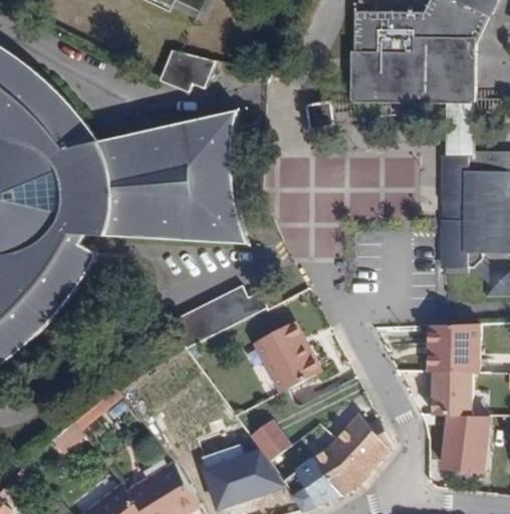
[(462,88),(474,88),(474,45),(475,19),(478,11),(488,16),(495,0),(426,0),(422,9),(352,8),(352,51),(349,51),(349,87),(360,87),(360,92),(462,93),(462,88)]
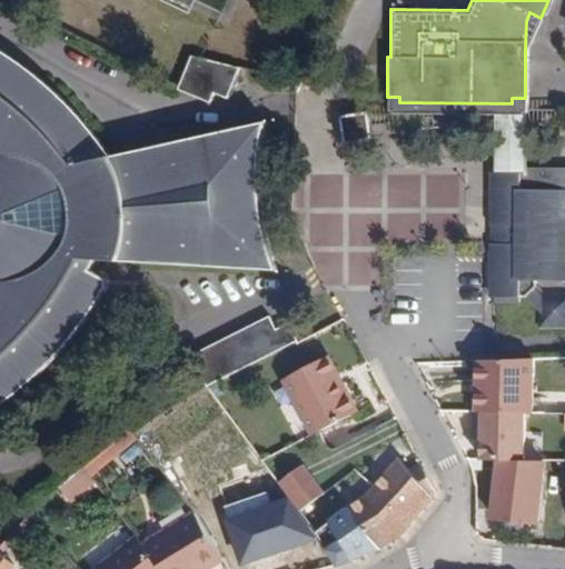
[(526,21),(525,50),(541,18),(529,12),(526,21)]
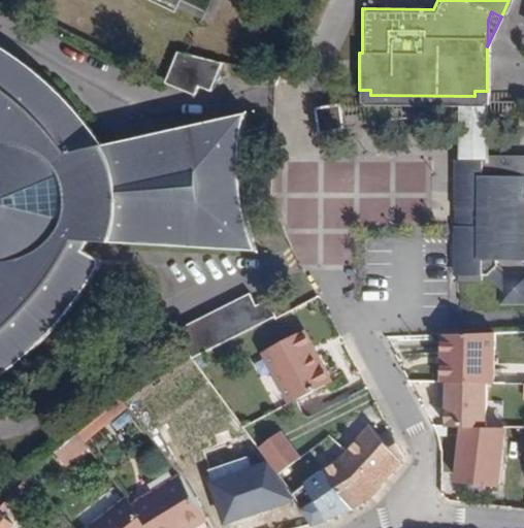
[(0,377),(13,369),(39,345),(69,312),(87,286),(97,269),(97,264),(95,261),(82,255),(85,248),(255,255),(247,233),(239,203),(237,172),(238,143),(243,116),(99,146),(79,121),(59,97),(33,72),(0,51),(0,377)]
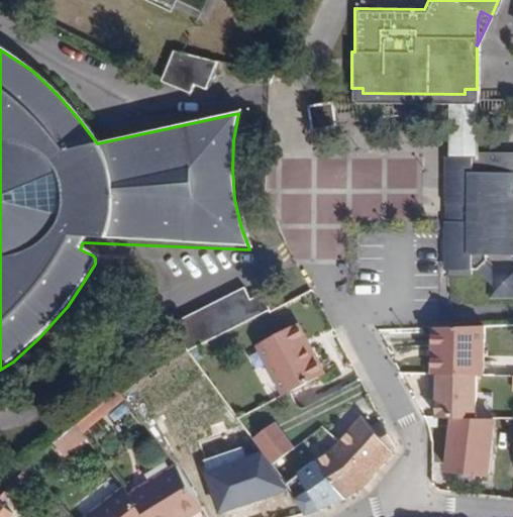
[(204,89),(215,61),(172,49),(159,81),(189,93),(192,84),(204,89)]
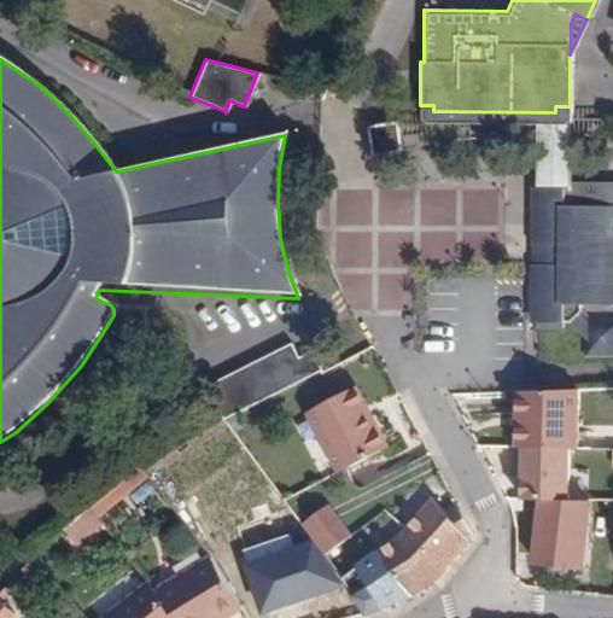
[(422,121),(424,124),(552,124),(565,126),(566,122),(570,122),(570,112),(570,106),(555,106),(555,112),(433,111),(433,105),(420,105),(420,111),(419,121),(422,121)]
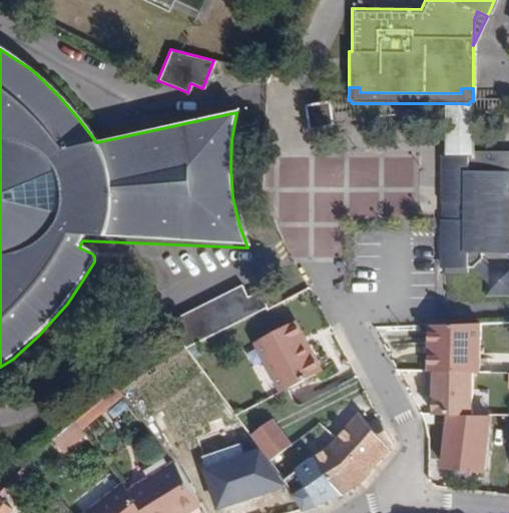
[(307,130),(332,126),(328,101),(303,104),(307,130)]
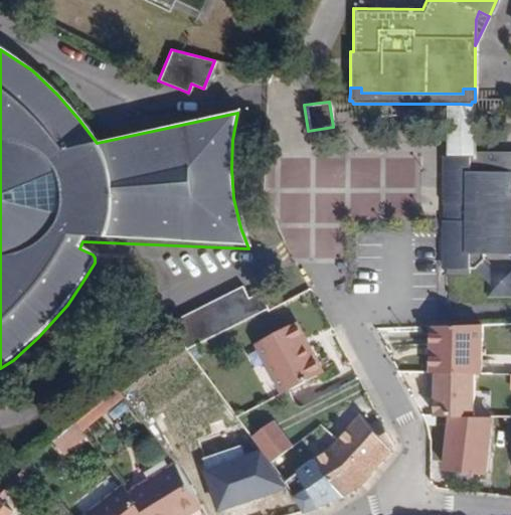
[(443,157),(443,204),(446,204),(446,221),(443,221),(442,269),(445,269),(445,274),(467,274),(467,269),(478,268),(486,281),(486,296),(510,295),(510,266),(490,267),(483,258),(483,252),(504,253),(504,196),(510,195),(510,160),(504,161),(504,158),(475,155),(475,152),(460,152),(446,152),(446,157),(443,157)]
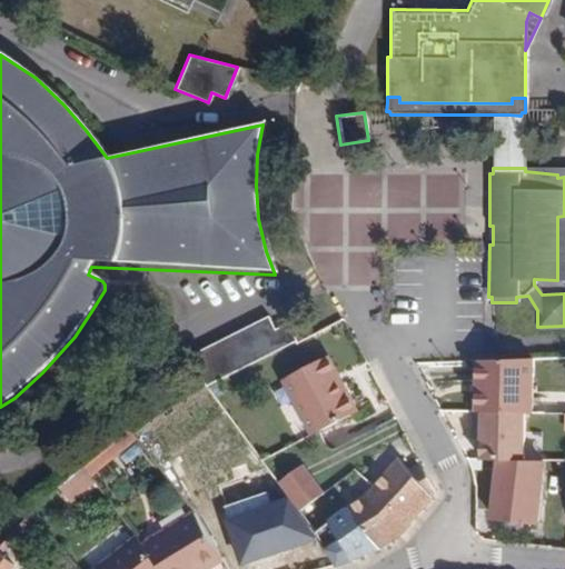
[(283,343),(268,315),(191,353),(206,382),(283,343)]
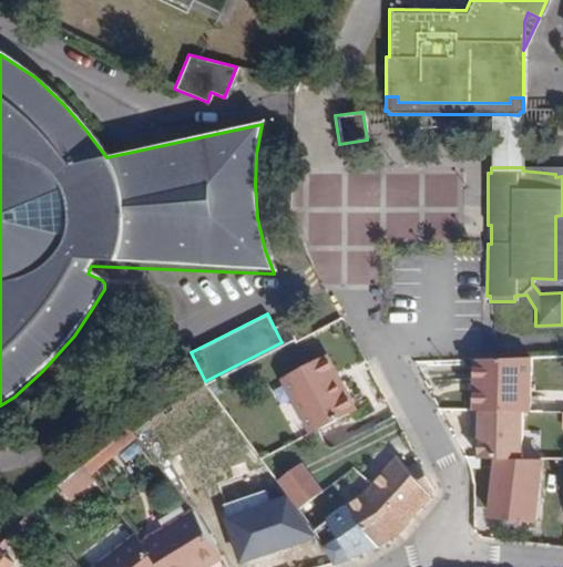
[(324,354),(279,379),(307,432),(351,408),(324,354)]
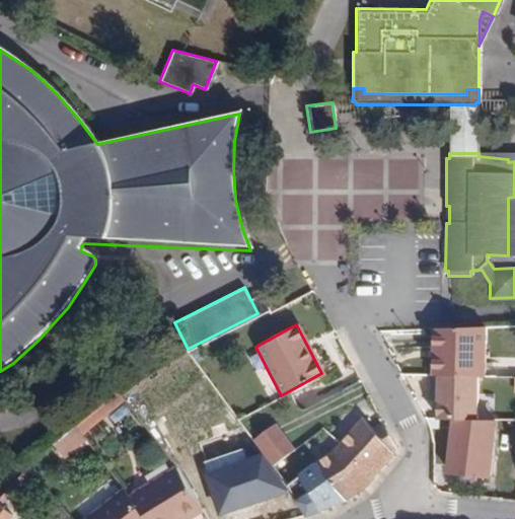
[(476,377),(483,377),(483,326),(451,327),(432,328),(432,376),(476,377)]
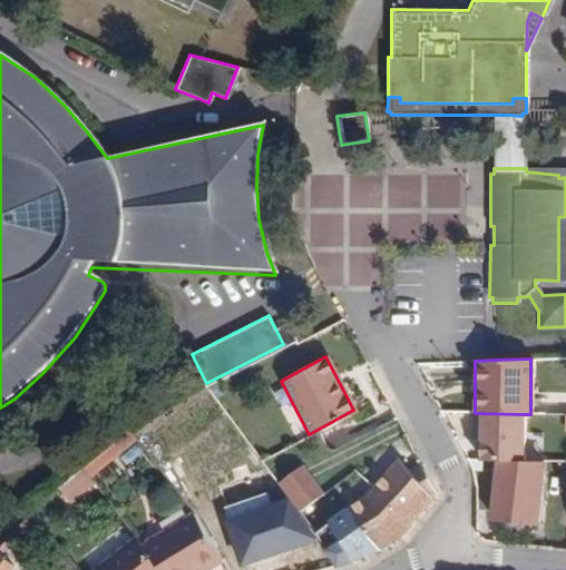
[(475,413),(474,413),(472,430),(481,430),(481,438),(480,461),(524,461),(524,414),(475,413)]
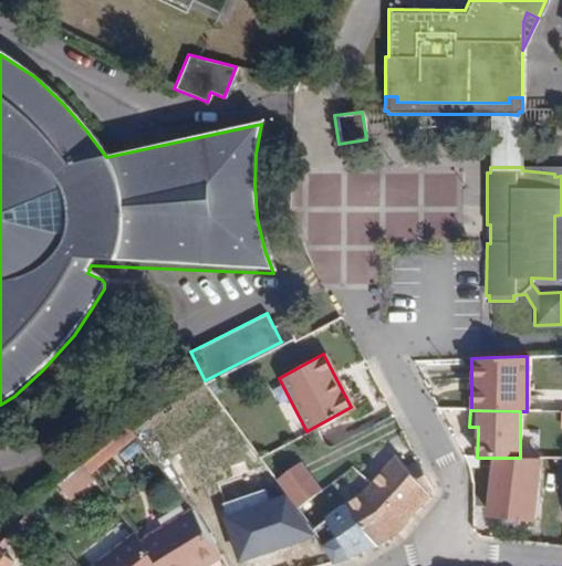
[(80,467),(85,473),(133,433),(127,427),(80,467)]
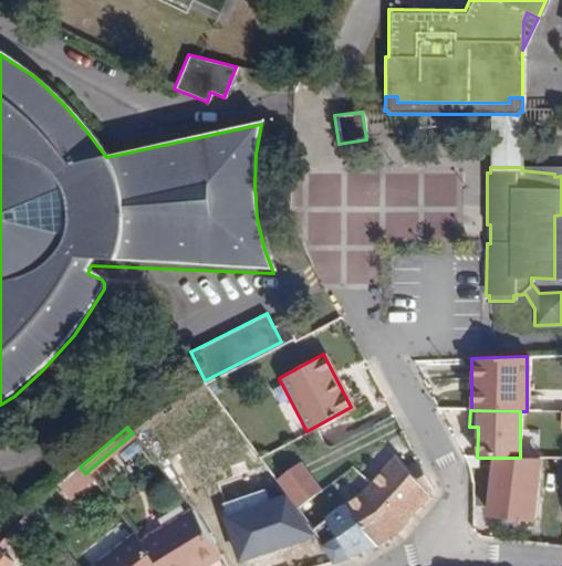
[(305,443),(280,456),(294,485),(319,474),(305,443)]
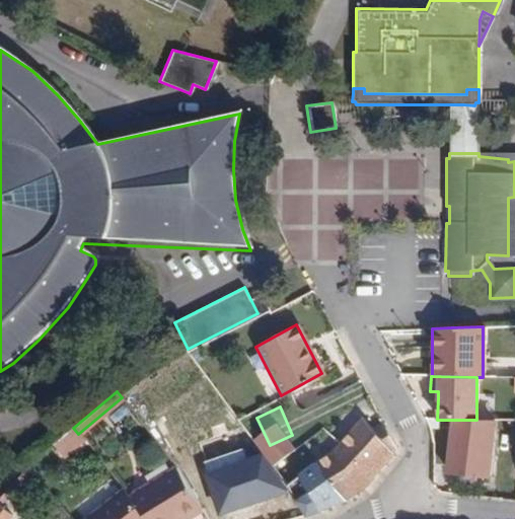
[(327,452),(314,462),(345,501),(364,489),(396,450),(383,426),(381,427),(374,432),(359,416),(345,431),(335,449),(327,452)]
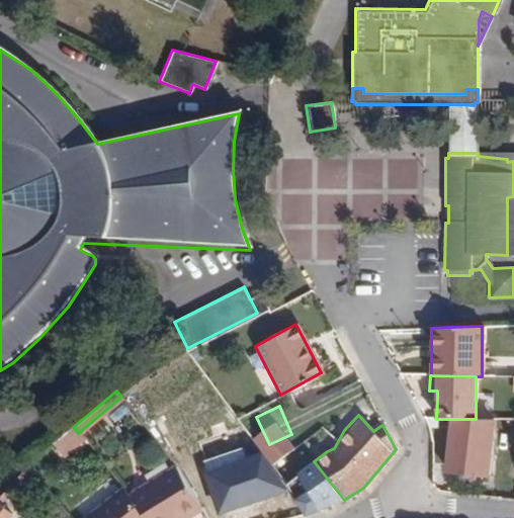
[(78,443),(83,439),(78,433),(73,427),(68,430),(78,443)]
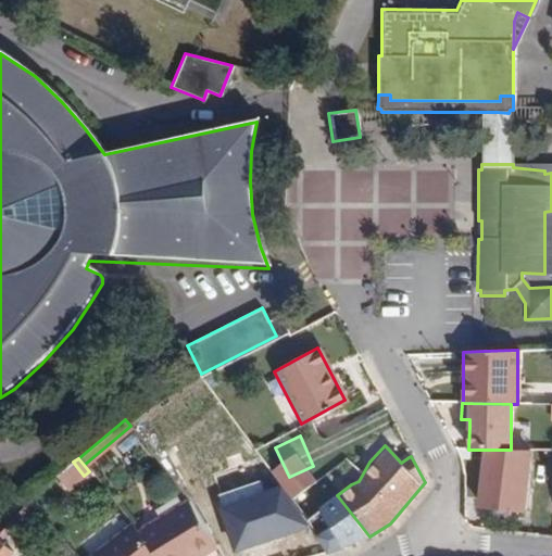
[(66,491),(84,476),(73,462),(55,477),(66,491)]
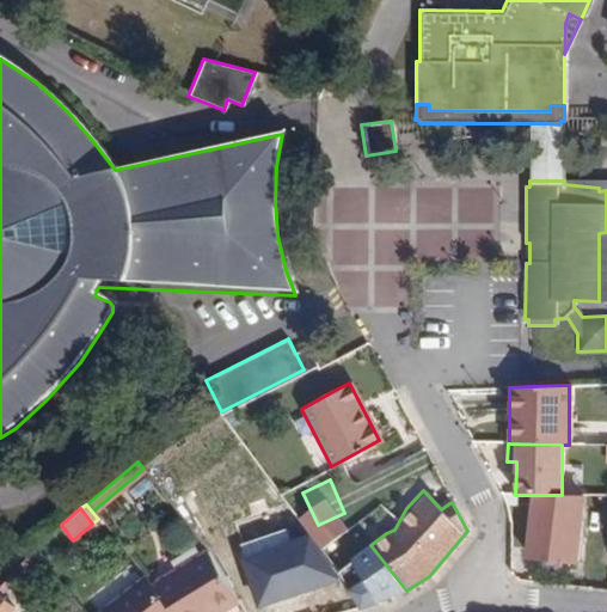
[(581,519),(529,515),(525,556),(545,558),(544,567),(559,568),(560,560),(575,562),(581,519)]
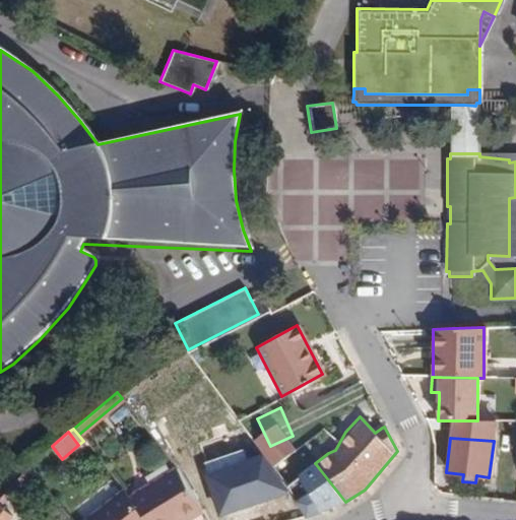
[(259,501),(245,461),(205,475),(218,514),(259,501)]
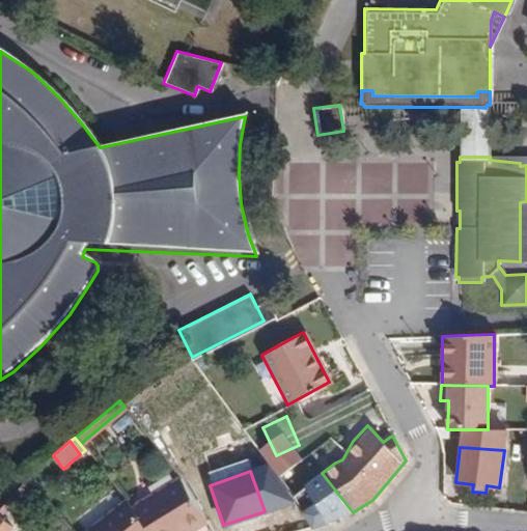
[(131,509),(147,530),(186,530),(204,519),(175,472),(131,509)]
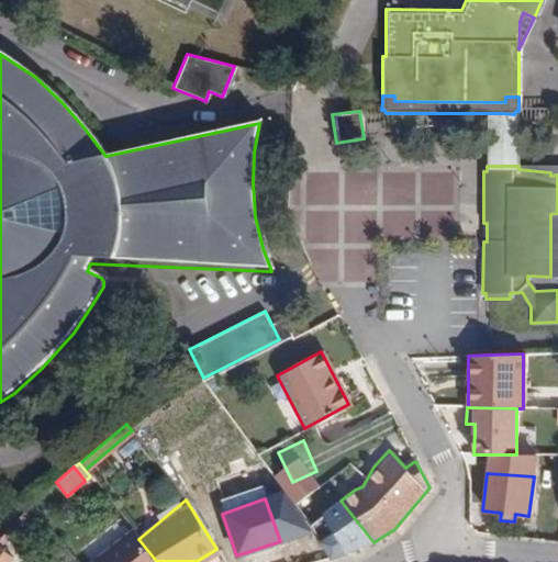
[(374,542),(341,501),(323,514),(347,552),(374,542)]
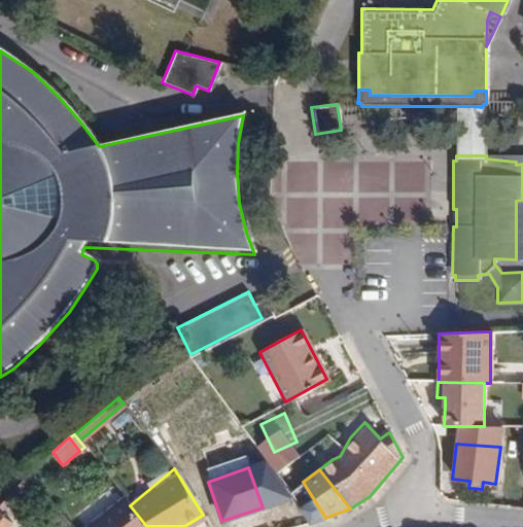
[(146,526),(130,505),(124,497),(82,526),(146,526)]
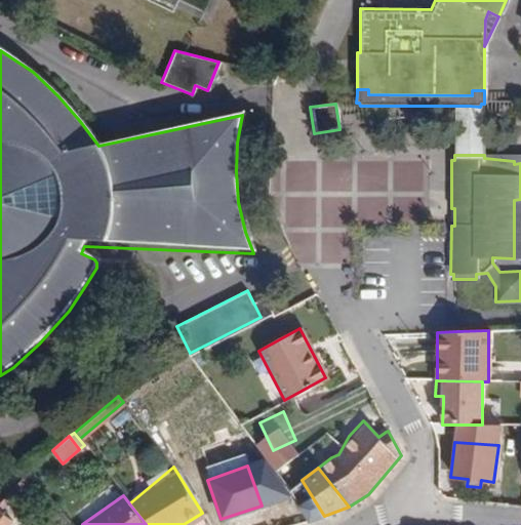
[(0,524),(7,524),(10,521),(0,511),(0,524)]
